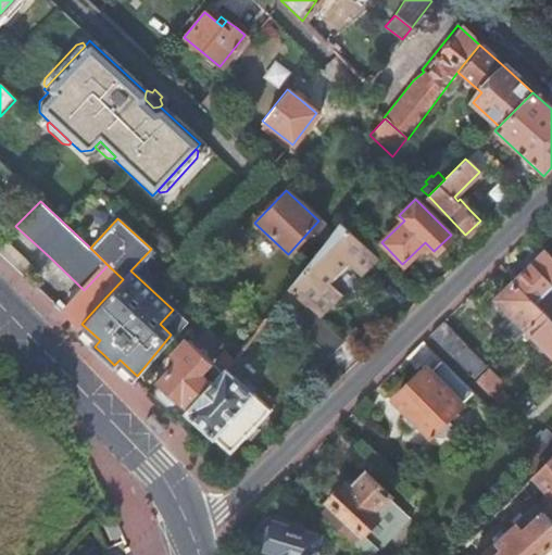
[(288,288),(317,316),(339,293),(327,282),(346,263),(358,275),(366,266),(375,257),(340,222),(288,288)]
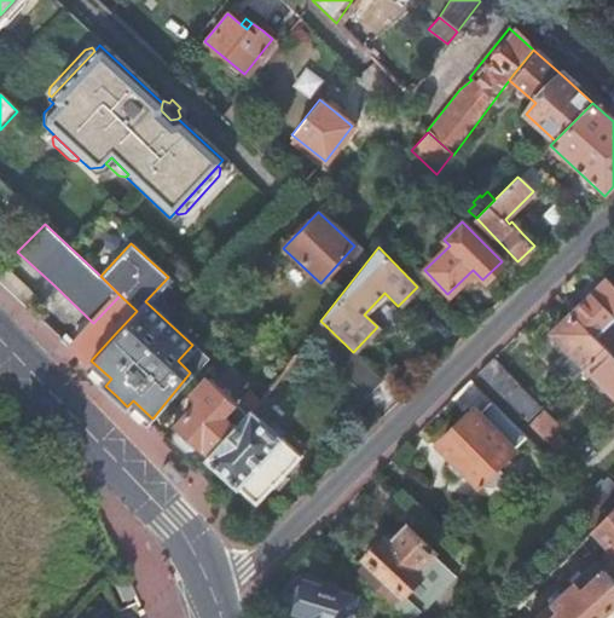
[(569,313),(592,336),(612,318),(613,315),(613,286),(612,288),(604,278),(589,293),(574,307),(567,300),(562,305),(569,313)]
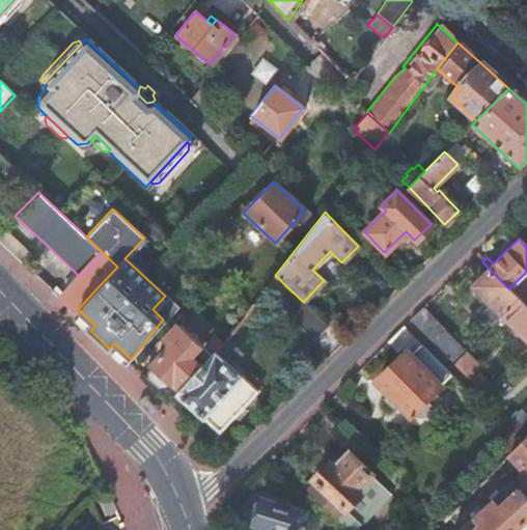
[(117,267),(103,253),(80,277),(58,300),(73,314),(78,309),(99,286),(117,267)]
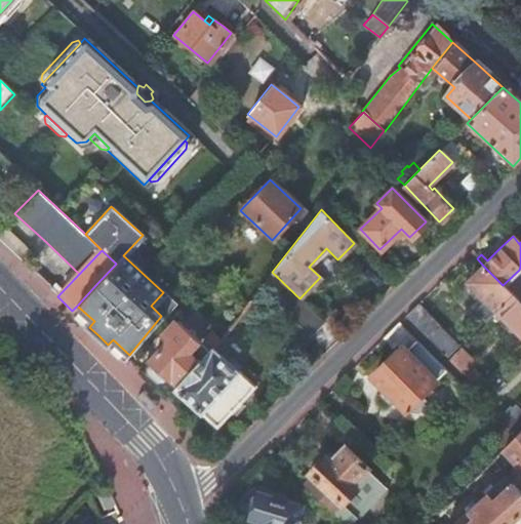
[(495,311),(512,294),(503,285),(483,266),(466,282),(472,287),(483,298),(495,311)]
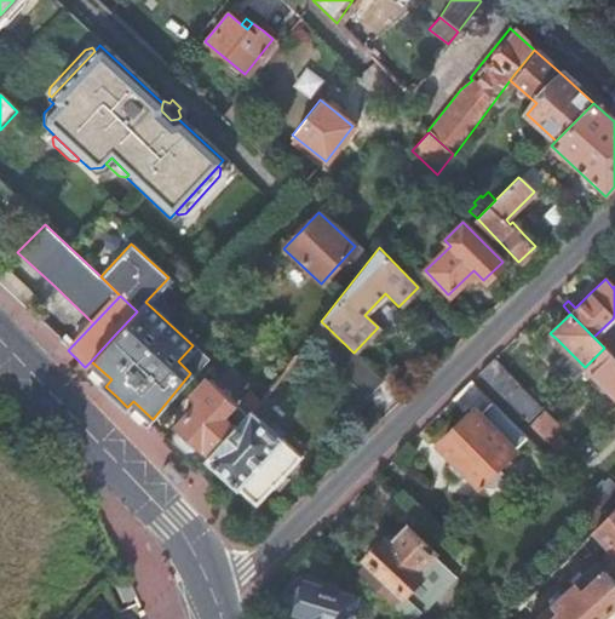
[(593,337),(604,348),(614,359),(614,321),(613,319),(593,337)]
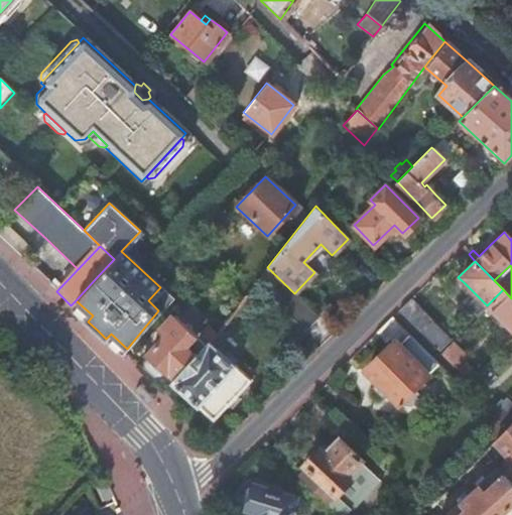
[(305,328),(316,316),(294,293),(267,267),(255,282),(302,331),(305,328)]
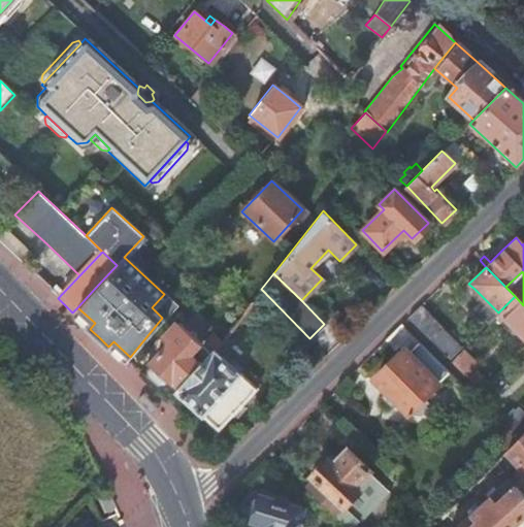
[(152,307),(162,318),(166,313),(174,303),(164,294),(152,307)]
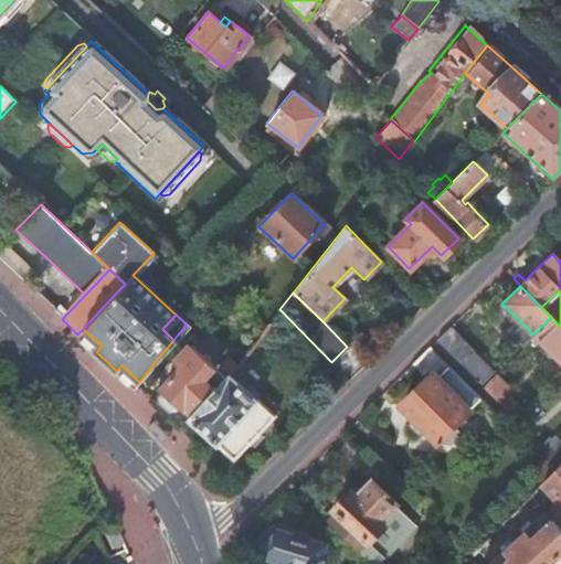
[(560,327),(551,317),(533,334),(528,340),(532,346),(538,340),(551,353),(560,363),(560,327)]
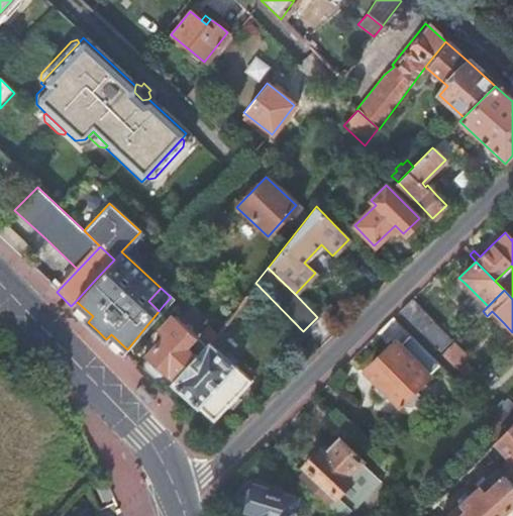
[(483,311),(488,306),(476,294),(466,304),(477,316),(483,311)]
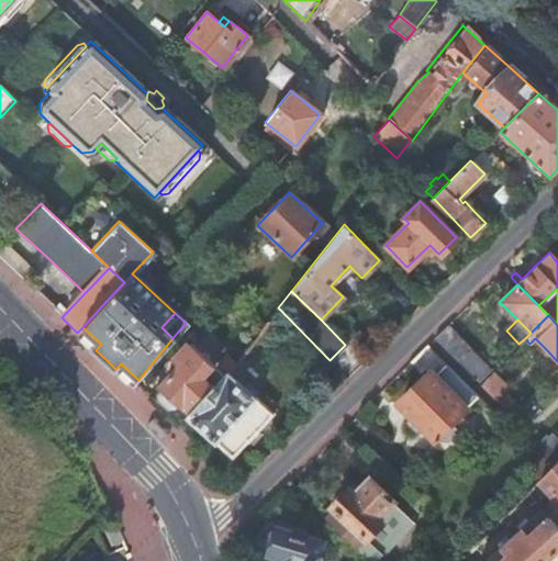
[(432,338),(475,381),(489,369),(446,324),(432,338)]
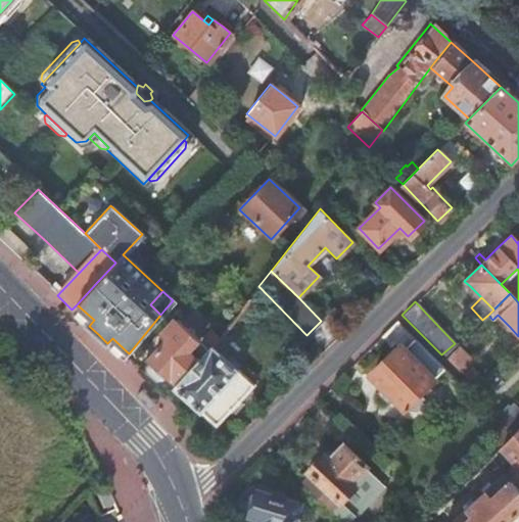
[(94,320),(77,304),(72,310),(89,326),(94,320)]
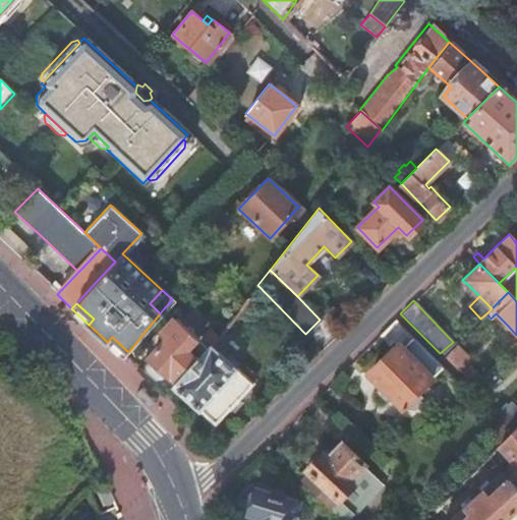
[(207,349),(173,316),(160,332),(165,338),(156,347),(147,357),(151,361),(167,376),(168,374),(176,382),(207,349)]
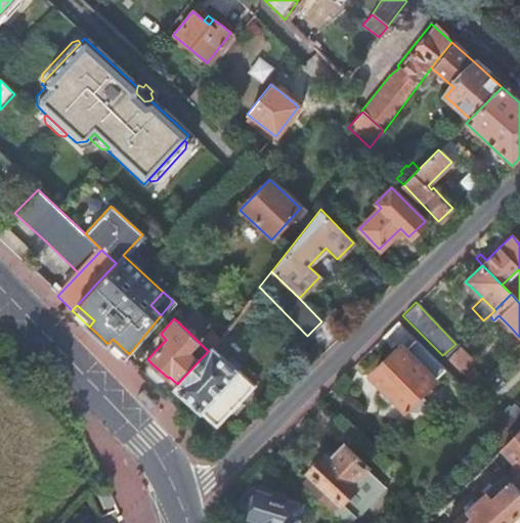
[(443,371),(395,321),(379,338),(389,348),(395,342),(400,347),(386,361),(371,376),(403,409),(406,406),(412,410),(417,409),(423,404),(423,399),(419,395),(443,371)]
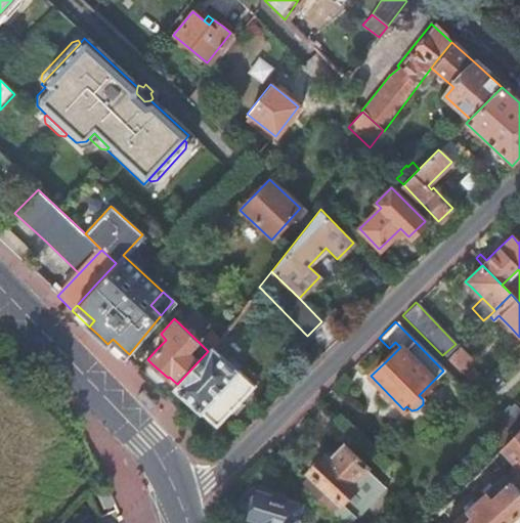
[(113,339),(107,344),(125,360),(129,354),(113,339)]
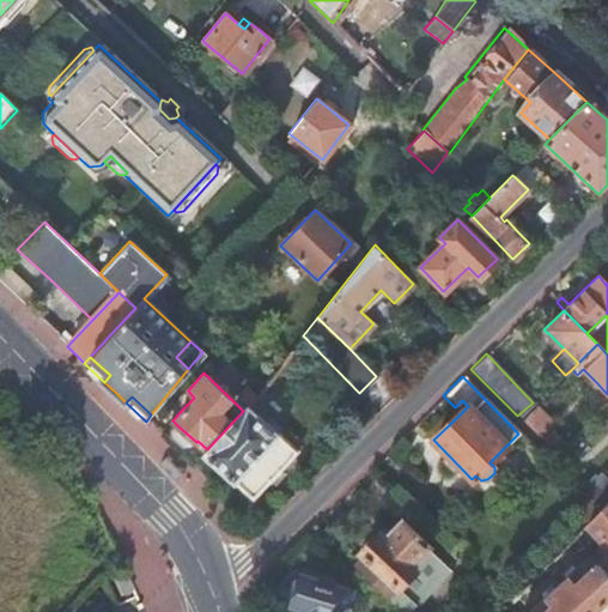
[(521,419),(534,434),(549,418),(535,405),(521,419)]
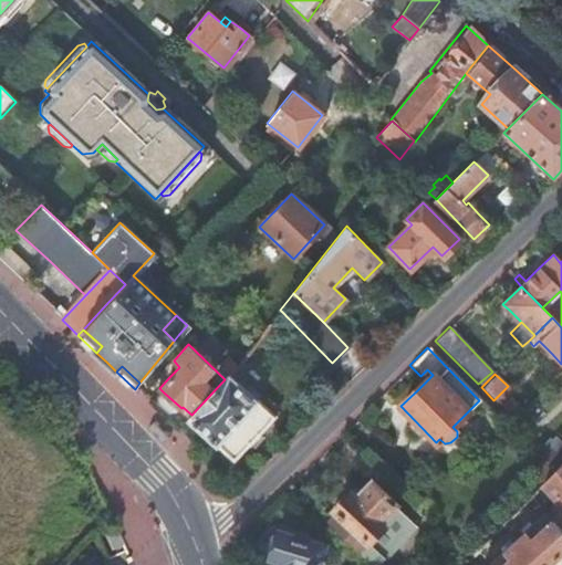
[(228,375),(225,379),(191,415),(188,419),(232,461),(247,446),(248,446),(257,435),(273,416),(228,375)]
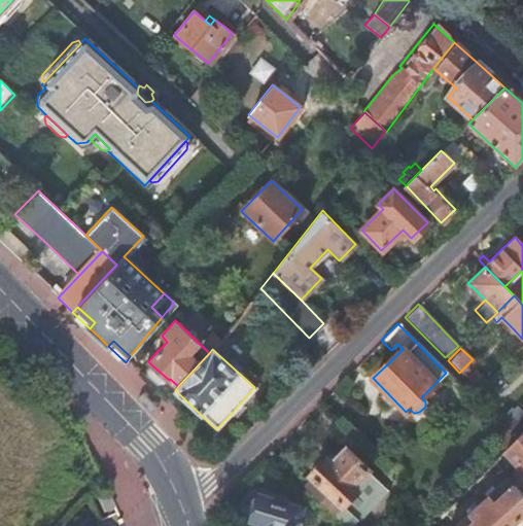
[(169,380),(152,365),(147,371),(147,376),(159,386),(164,386),(169,380)]
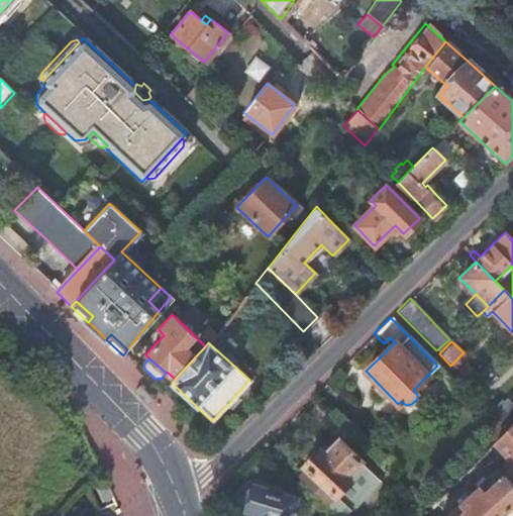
[(455,371),(468,382),(476,374),(465,363),(455,371)]
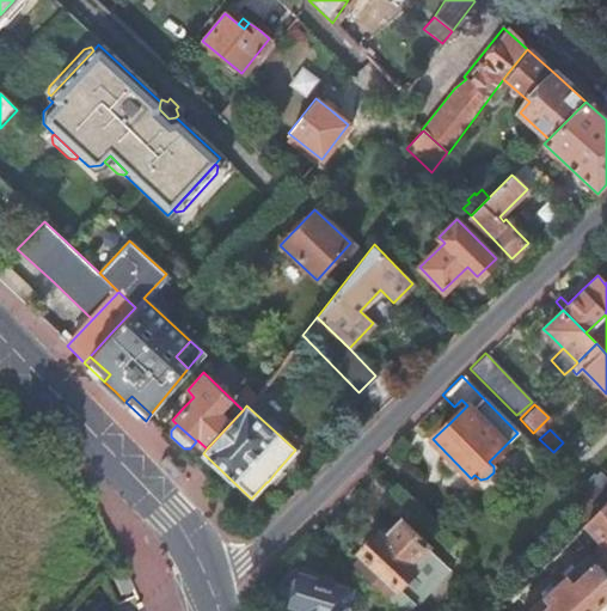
[(595,512),(606,499),(606,483),(588,503),(595,512)]
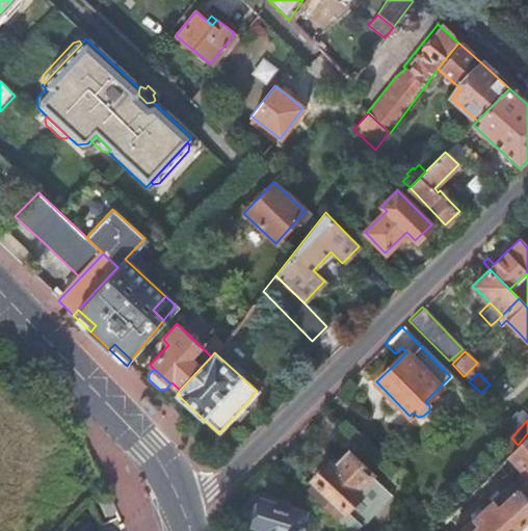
[(527,433),(518,445),(509,454),(525,471),(457,530),(515,530),(527,520),(527,501),(521,494),(527,486),(527,433)]
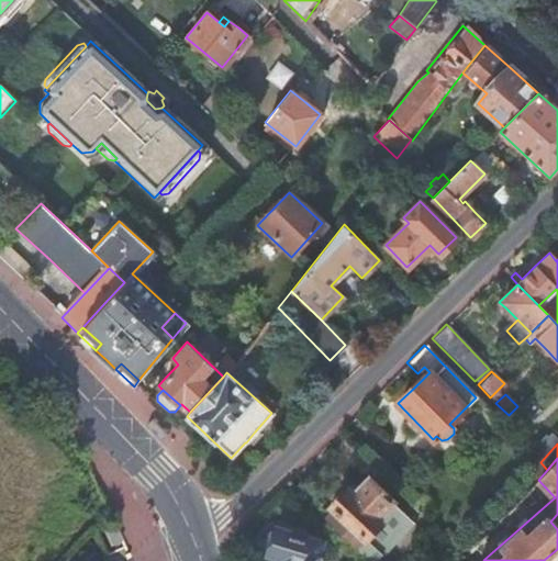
[(326,519),(368,560),(374,560),(380,554),(381,556),(413,525),(391,503),(392,502),(369,480),(353,495),(347,491),(339,498),(332,506),(335,509),(326,519)]
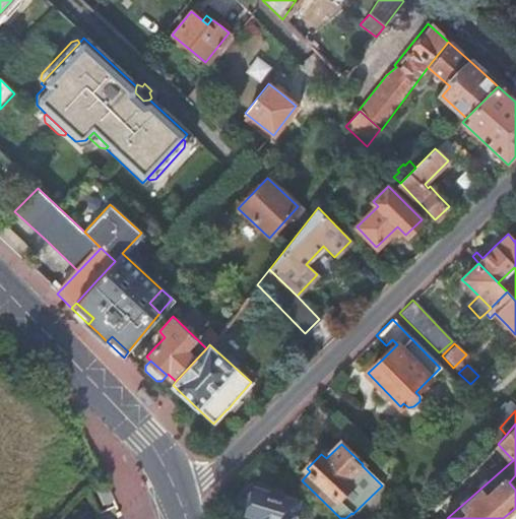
[(102,482),(90,489),(99,506),(110,501),(102,482)]
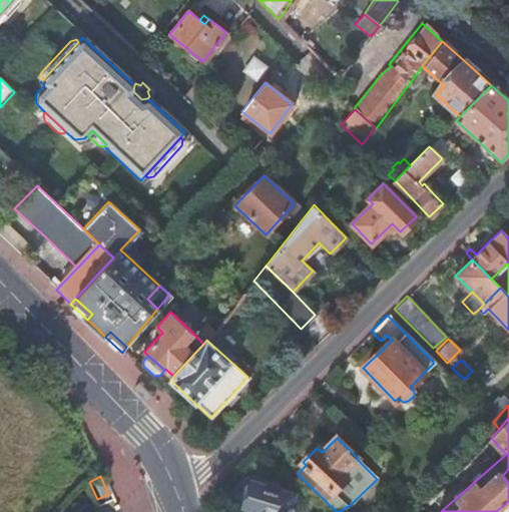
[(285,511),(291,493),(252,482),(251,485),(247,484),(242,485),(239,493),(240,495),(242,497),(246,499),(245,501),(248,504),(253,506),(250,511),(285,511)]
